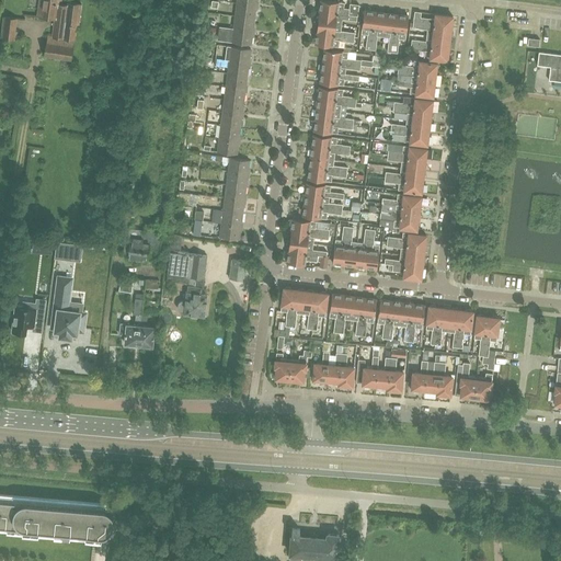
[(71,59),(75,39),(77,25),(79,26),(82,3),(69,2),(69,6),(61,4),(61,0),(38,0),(37,16),(55,19),(53,36),(47,36),(45,56),(71,59)]
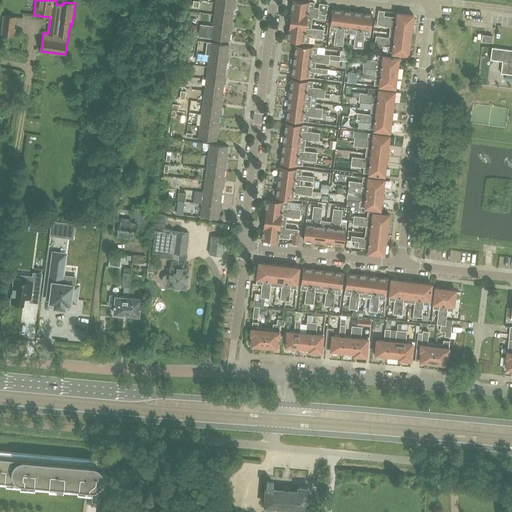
[(292,0),(292,10),(326,14),(328,4),(320,3),(319,8),(314,7),(314,2),(296,0),(292,0)]
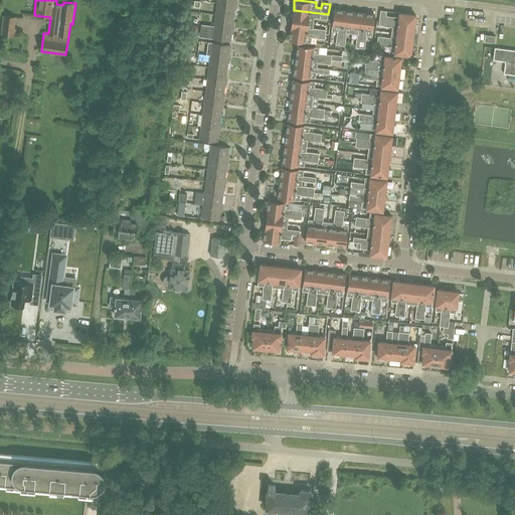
[(217,3),(215,14),(233,17),(235,5),(217,3)]
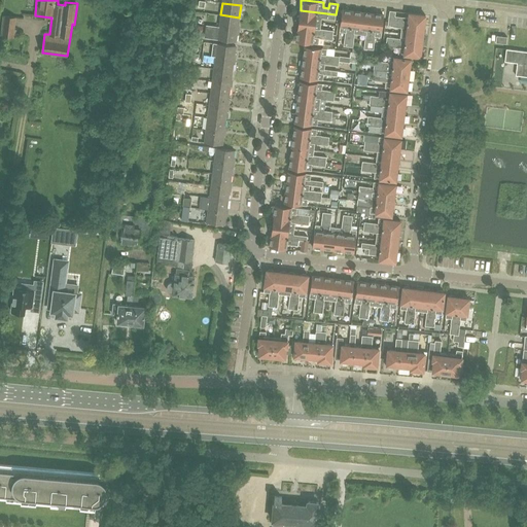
[(299,21),(315,23),(321,24),(321,18),(335,19),(336,14),(301,10),(299,21)]
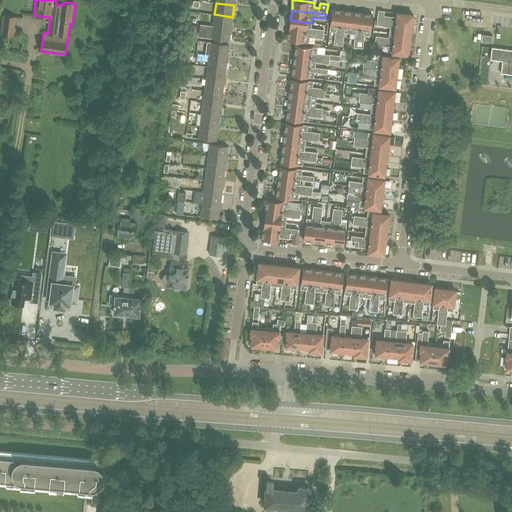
[(330,30),(336,31),(335,37),(334,41),(334,44),(339,45),(340,37),(343,11),(332,10),(330,26),(330,30)]
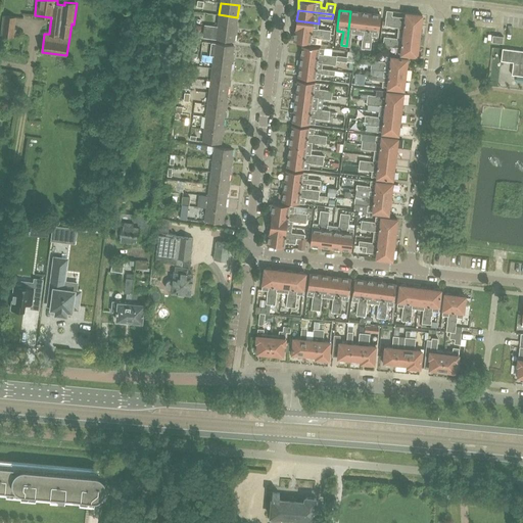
[(385,21),(393,22),(421,26),(422,14),(406,12),(406,17),(392,15),(392,11),(386,10),(386,14),(385,21)]
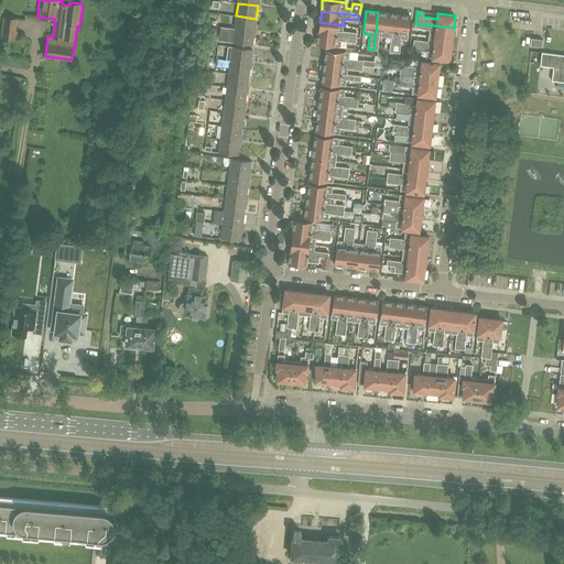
[(378,12),(375,41),(373,50),(377,50),(379,35),(386,36),(388,13),(378,12)]
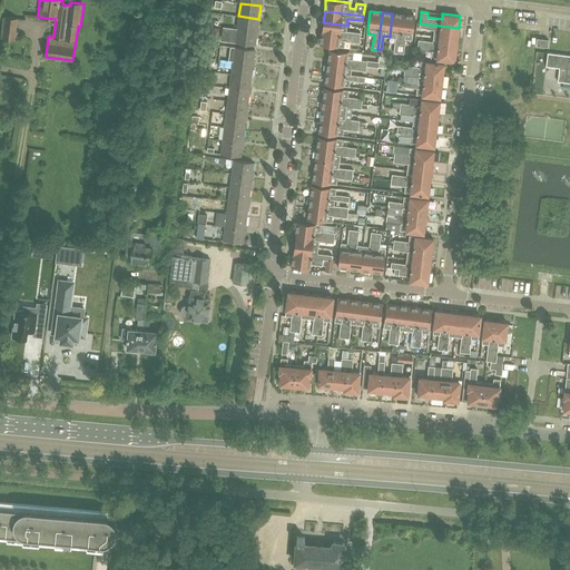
[(400,52),(401,45),(403,15),(392,13),(390,37),(395,38),(394,52),(400,52)]
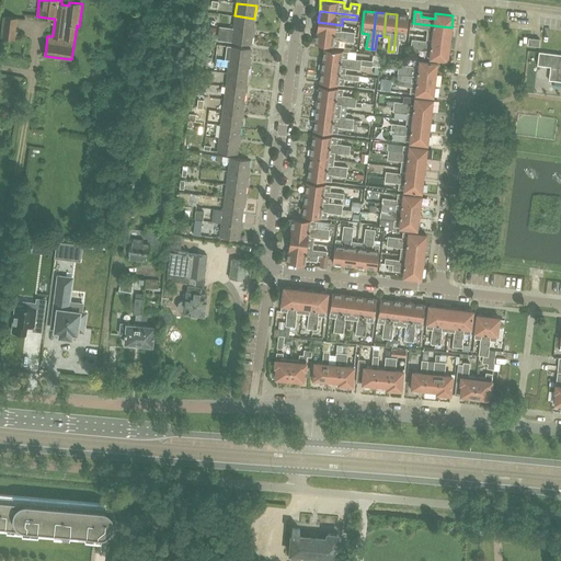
[(397,14),(395,44),(393,52),(397,53),(399,38),(405,39),(408,16),(397,14)]
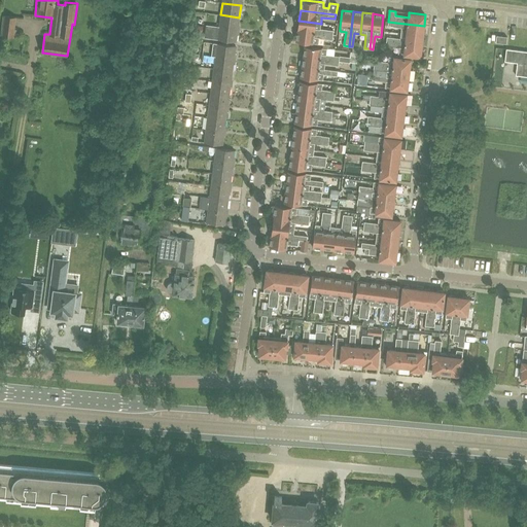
[(220,14),(219,27),(238,30),(239,18),(220,14)]
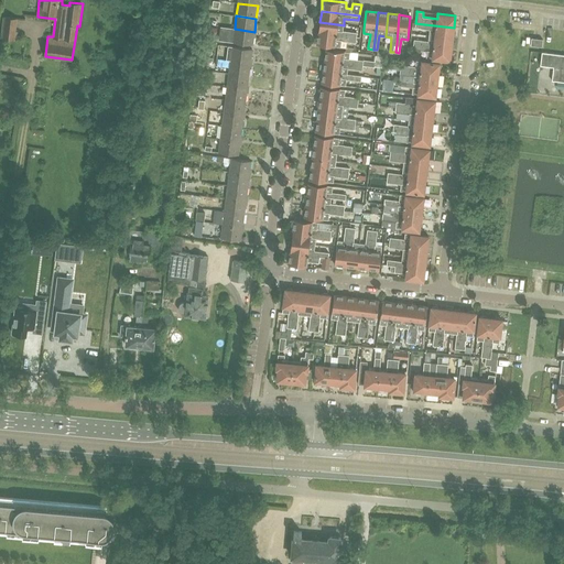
[(3,17),(1,39),(17,41),(18,32),(15,31),(18,19),(3,17)]
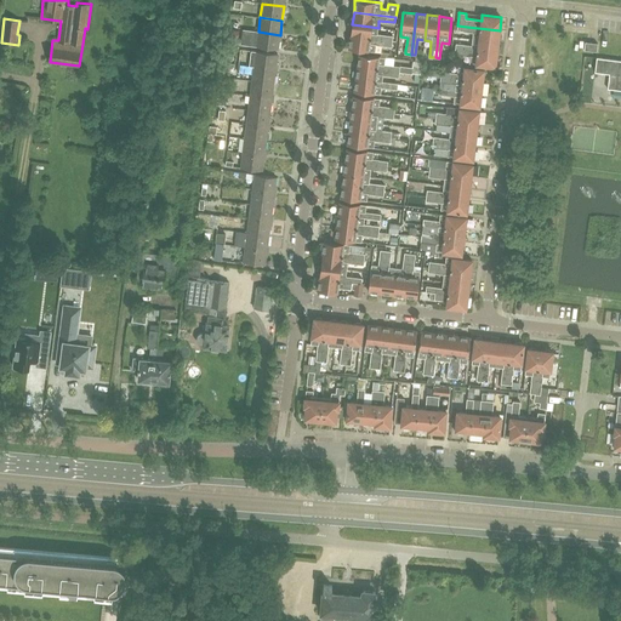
[(352,24),(351,36),(392,41),(393,36),(377,35),(379,28),(371,27),(352,24)]
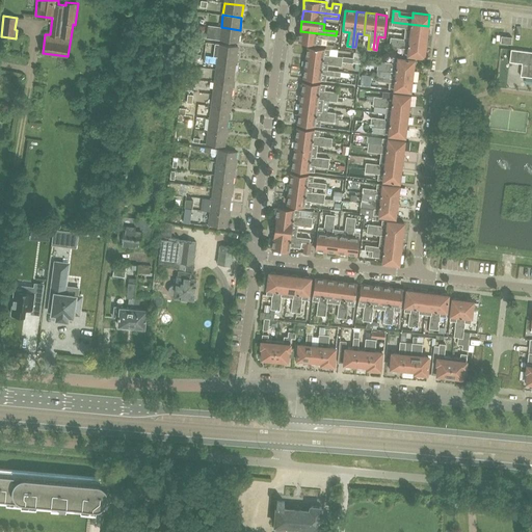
[(404,33),(427,36),(428,26),(400,23),(400,27),(405,27),(404,33)]
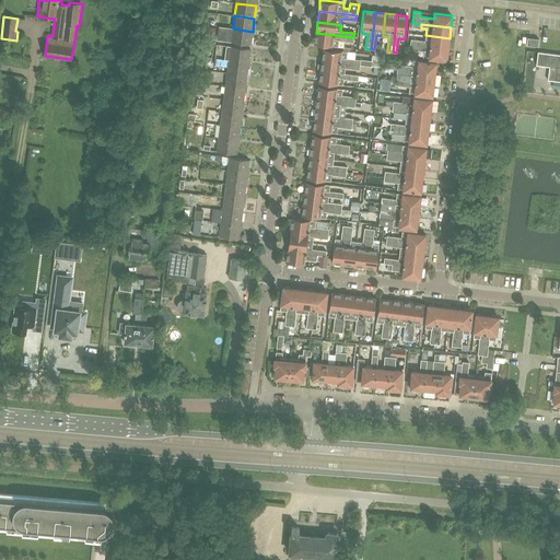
[(252,35),(253,32),(233,28),(226,27),(224,41),(231,42),(251,45),(252,35)]
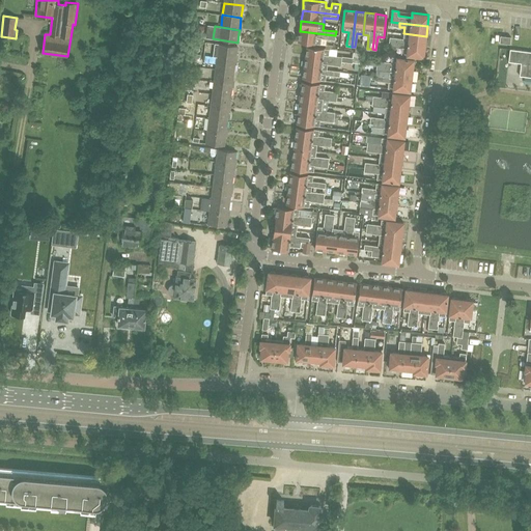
[(322,37),(327,38),(339,40),(339,36),(335,35),(300,31),(299,42),(320,45),(322,37)]
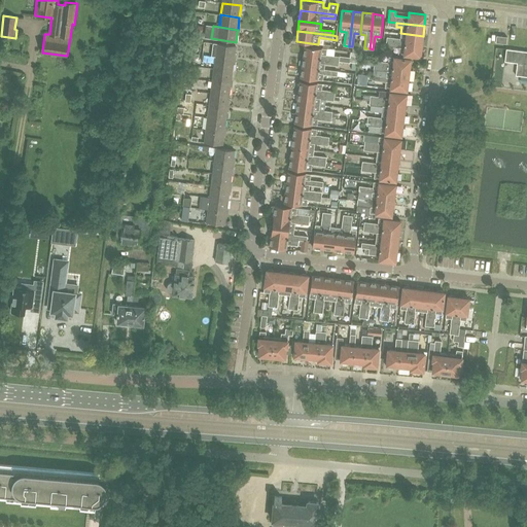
[(386,42),(394,43),(422,46),(423,36),(400,33),(400,39),(387,38),(386,42)]
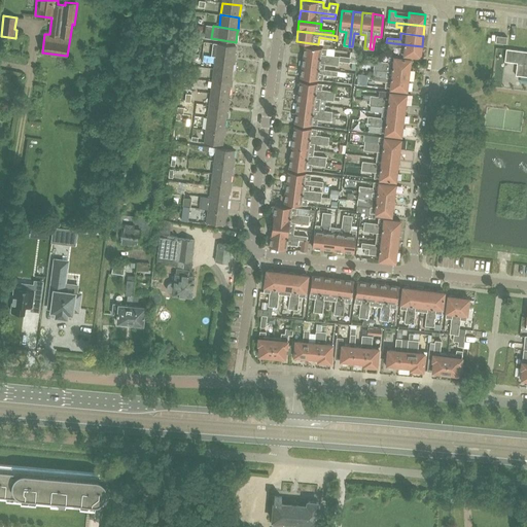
[(422,46),(394,43),(386,42),(386,46),(399,47),(398,54),(420,57),(422,46)]
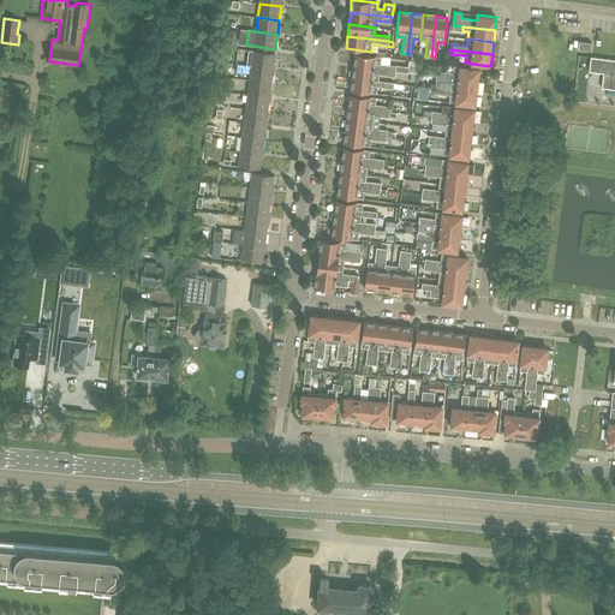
[(246,65),(251,66),(273,69),(275,53),(249,51),(246,65)]
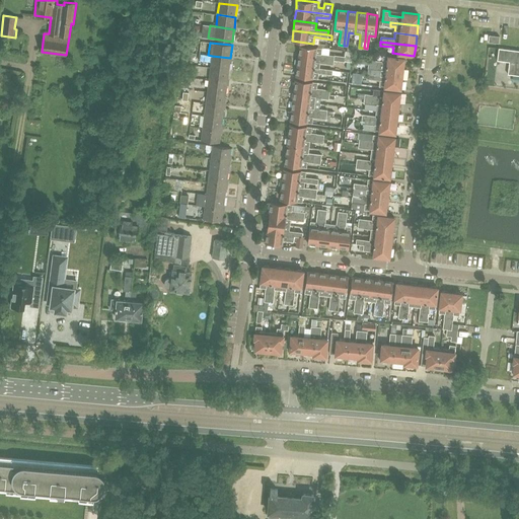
[(300,46),(299,56),(334,60),(335,56),(328,55),(326,55),(321,55),(321,49),(317,48),(316,48),(300,46)]
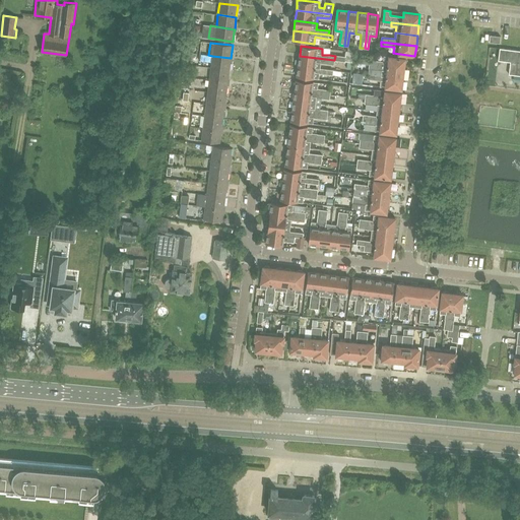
[(519,50),(500,48),(498,60),(510,62),(509,74),(519,75),(519,50)]
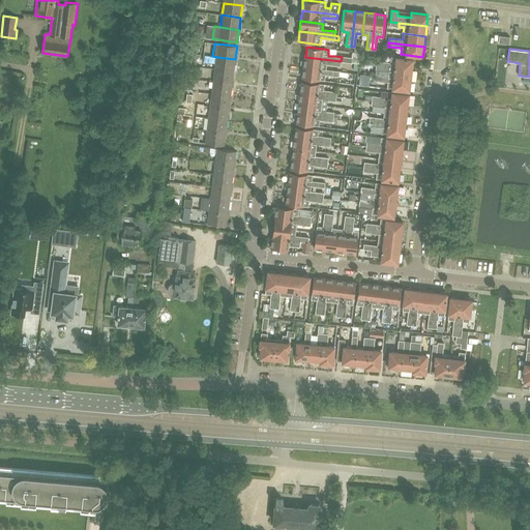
[(352,59),(351,62),(354,63),(358,63),(359,59),(360,53),(353,52),(352,59)]
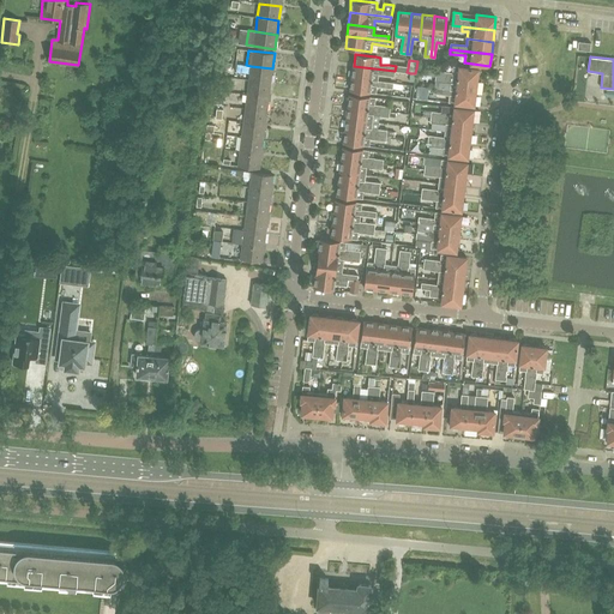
[(251,66),(250,80),(271,83),(272,68),(251,66)]
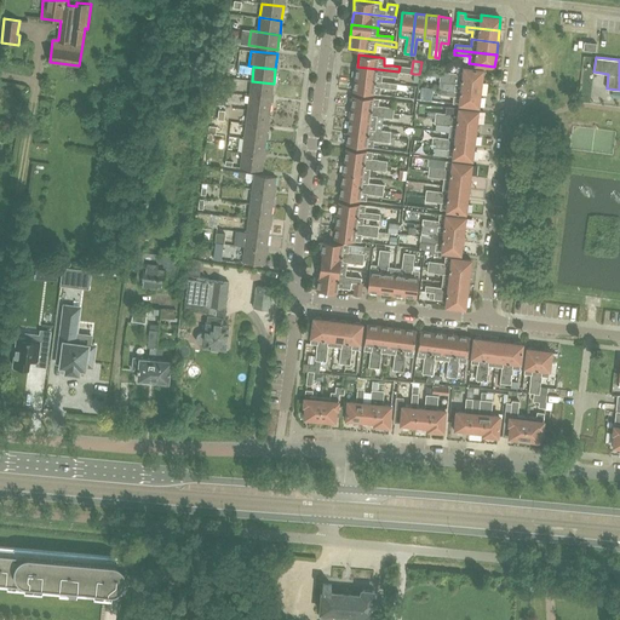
[(357,67),(356,79),(374,81),(382,82),(383,75),(389,76),(399,78),(399,72),(357,67)]
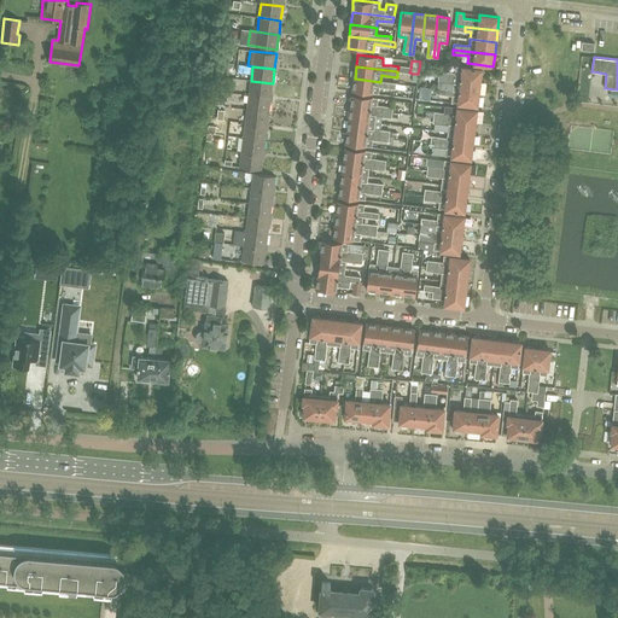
[(419,69),(418,74),(438,76),(448,77),(481,81),(481,77),(482,76),(482,73),(482,71),(482,69),(462,66),(456,66),(455,73),(449,73),(419,69)]
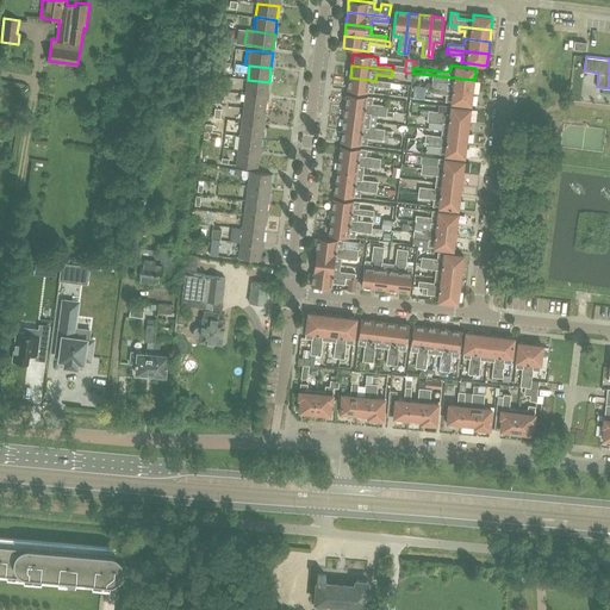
[(433,75),(433,80),(442,81),(448,82),(447,88),(454,89),(473,92),(473,91),(473,89),(474,86),(473,85),(474,80),(442,76),(433,75)]
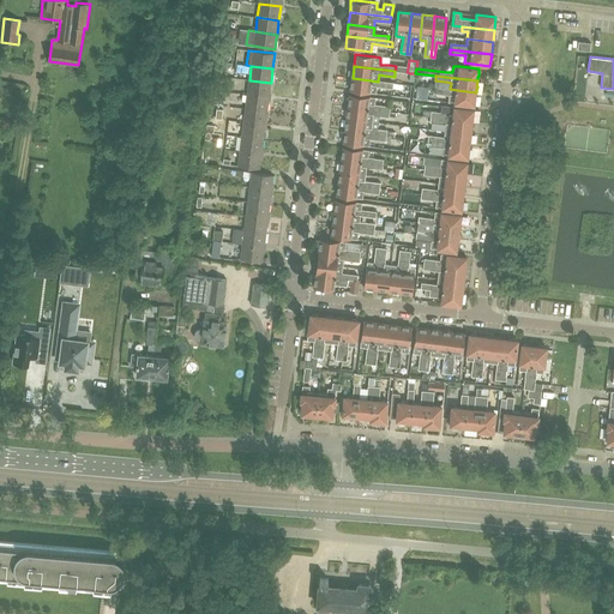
[(353,78),(351,90),(369,92),(377,94),(377,86),(383,88),(392,89),(393,83),(384,82),(378,82),(371,80),(353,78)]
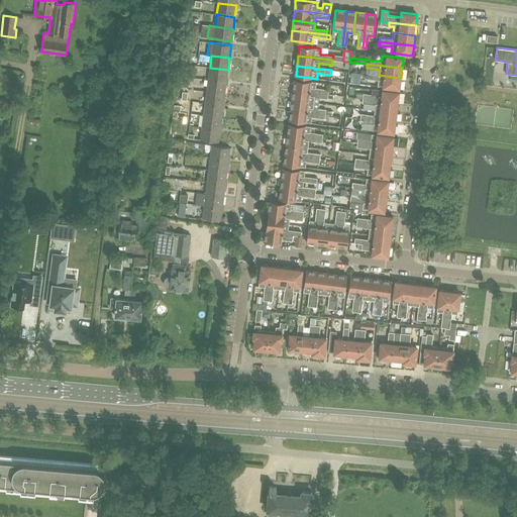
[(208,80),(226,82),(228,70),(210,68),(208,80)]
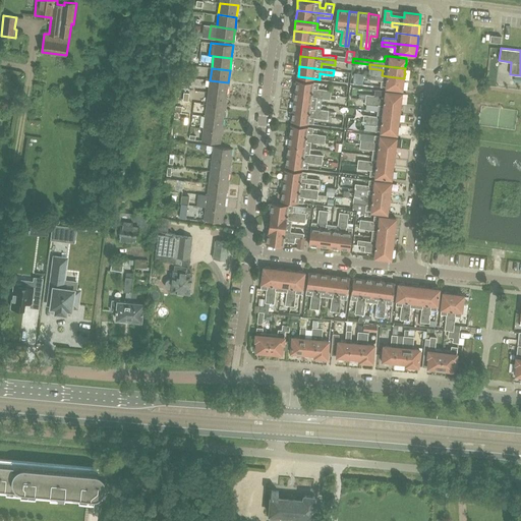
[(368,74),(367,78),(375,79),(382,80),(381,87),(386,87),(402,89),(403,88),(403,87),(404,83),(403,81),(404,78),(388,76),(382,75),(377,75),(368,74)]
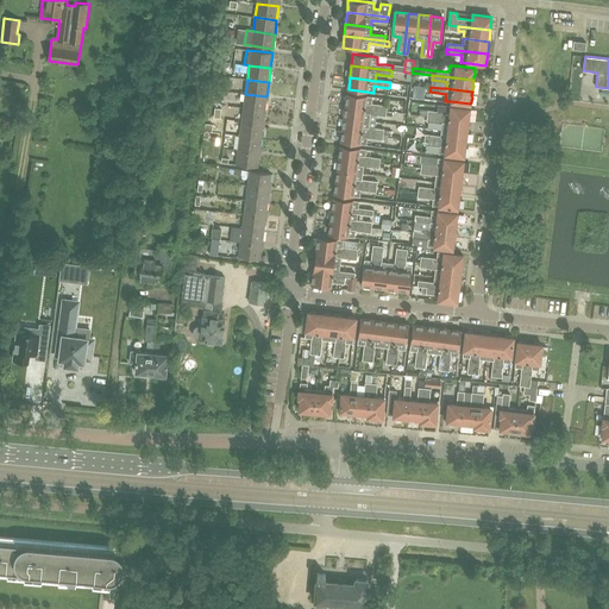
[(245,94),(244,108),(264,111),(267,96),(245,94)]
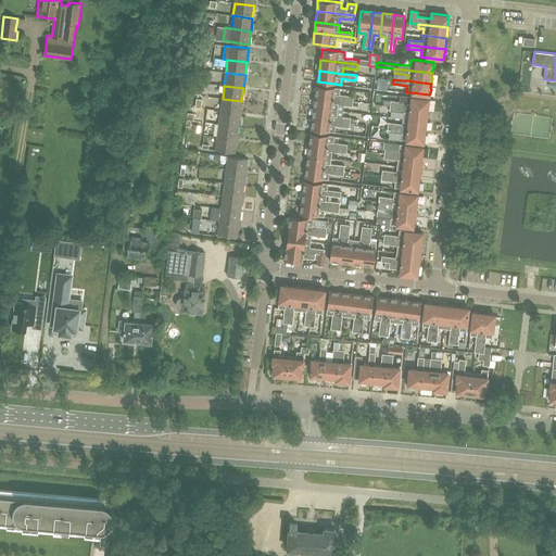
[(317,86),(316,96),(353,101),(353,97),(344,96),(339,96),(340,89),(333,88),(317,86)]
